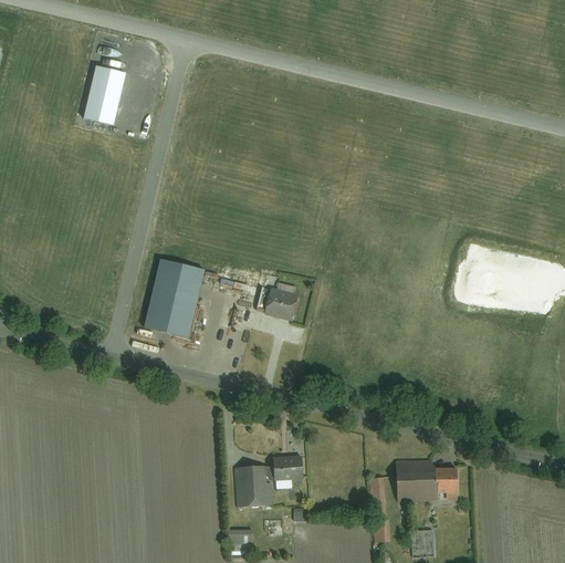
[(126,73),(95,65),(82,118),(113,126),(126,73)]
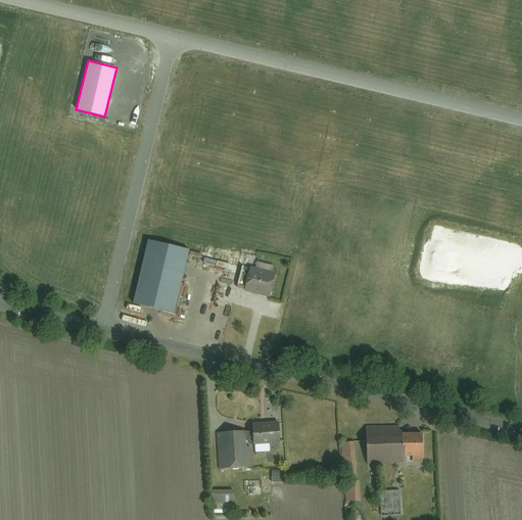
[(171,311),(187,248),(146,238),(131,300),(171,311)]
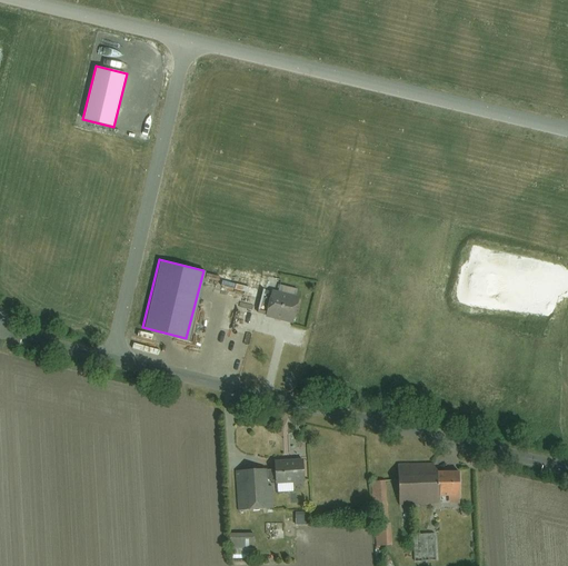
[(272,287),(267,310),(294,318),(300,295),(272,287)]
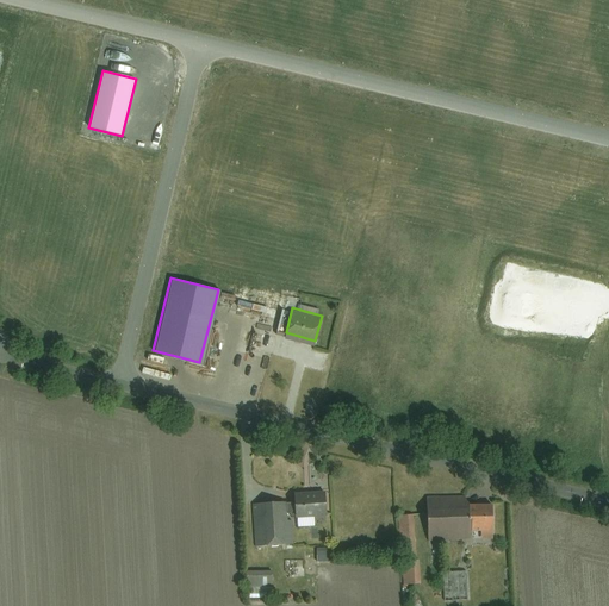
[(324,488),(296,491),(298,514),(327,511),(324,488)]
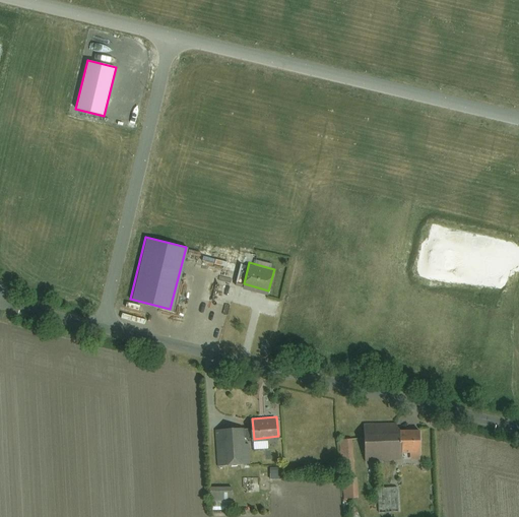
[(398,421),(364,423),(366,459),(399,457),(399,452),(398,428),(398,421)]
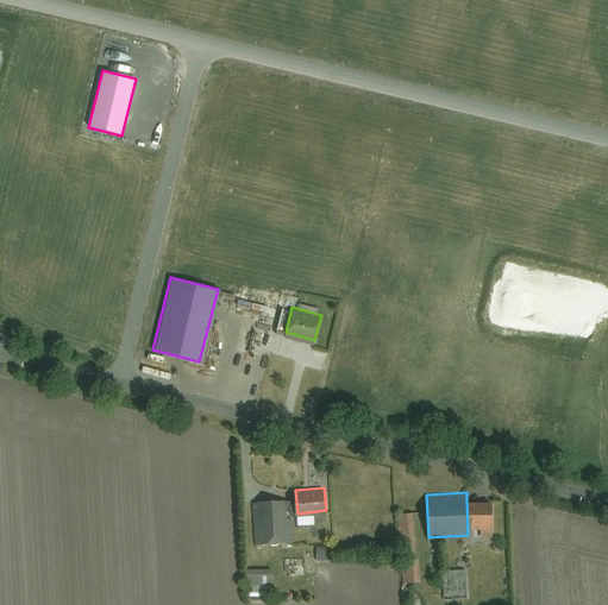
[(289,497),(252,500),(256,539),(293,535),(289,497)]
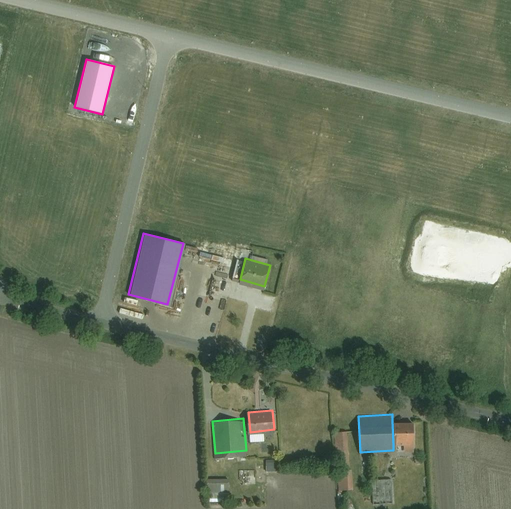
[(413,420),(392,421),(393,445),(414,444),(413,420)]
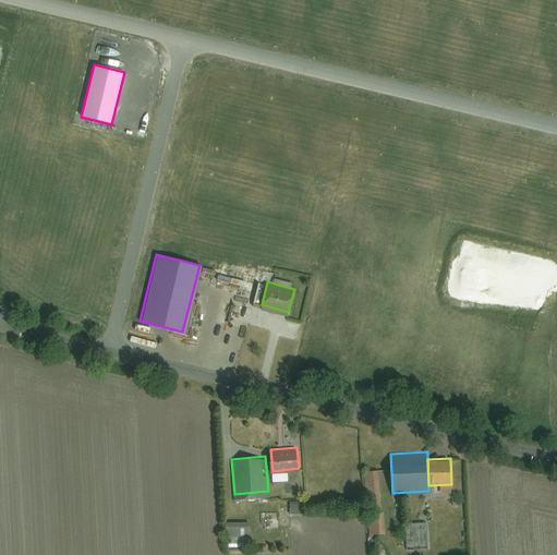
[(383,508),(382,509),(378,468),(365,469),(370,532),(385,531),(383,508)]
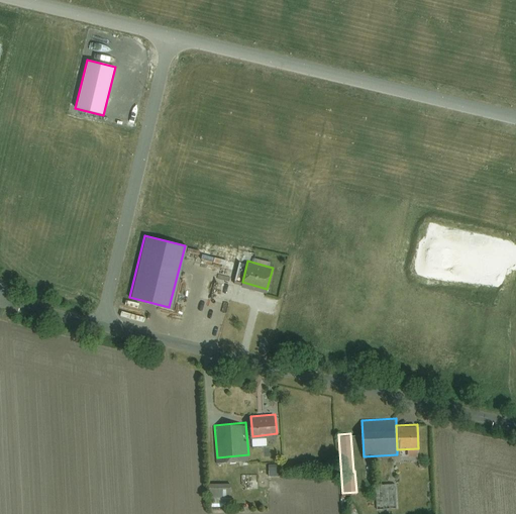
[(268,461),(269,474),(280,473),(279,461),(268,461)]
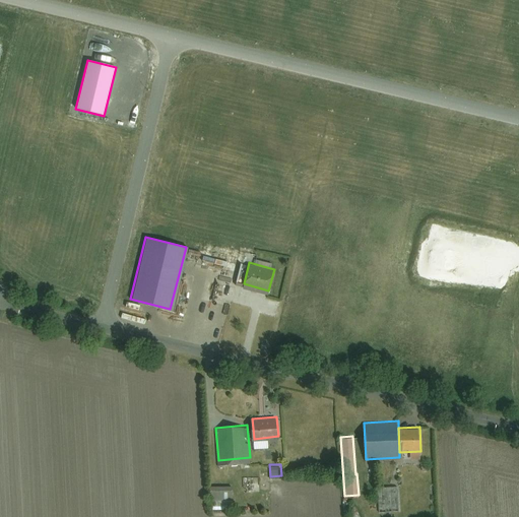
[(210,485),(211,498),(234,497),(233,482),(210,485)]
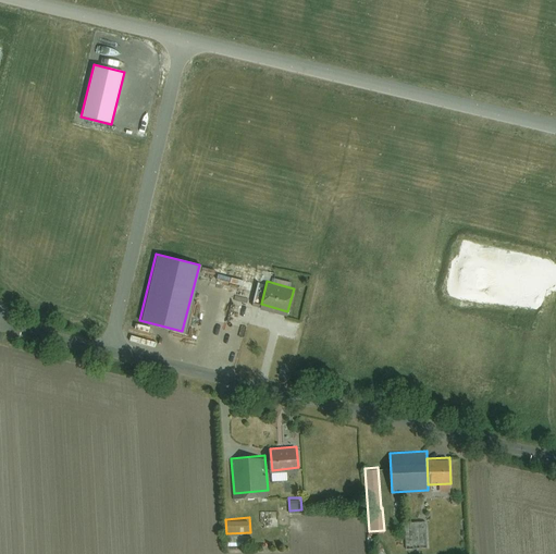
[(405,519),(407,544),(427,543),(424,518),(405,519)]
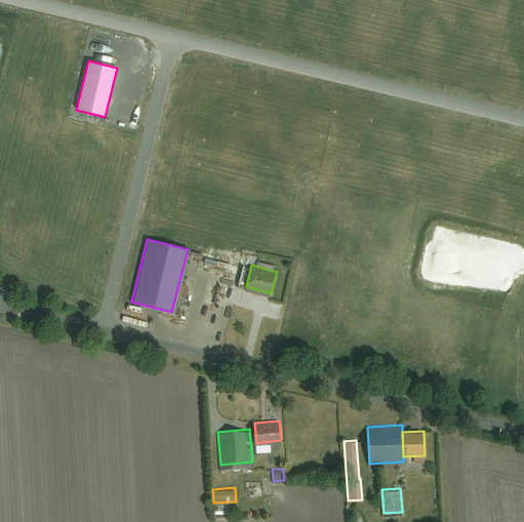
All buildings are outlined.
